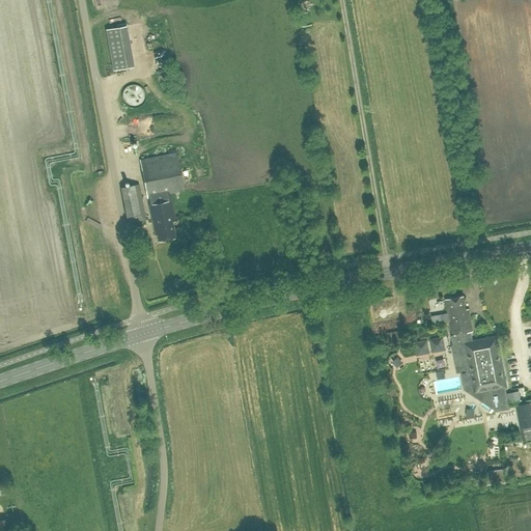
[(127,27),(107,30),(114,72),(134,67),(127,27)]
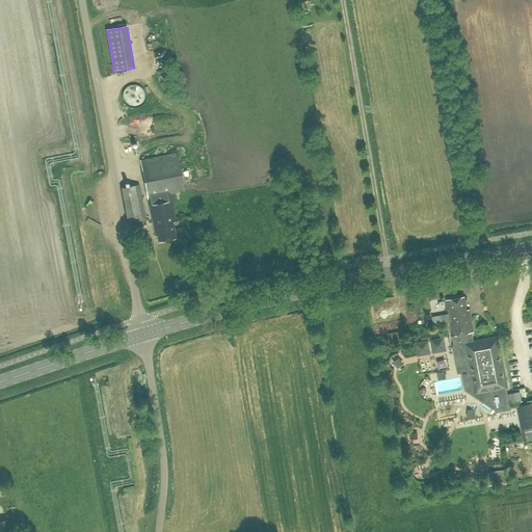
[(164,41),(152,45),(155,54),(166,50),(164,41)]
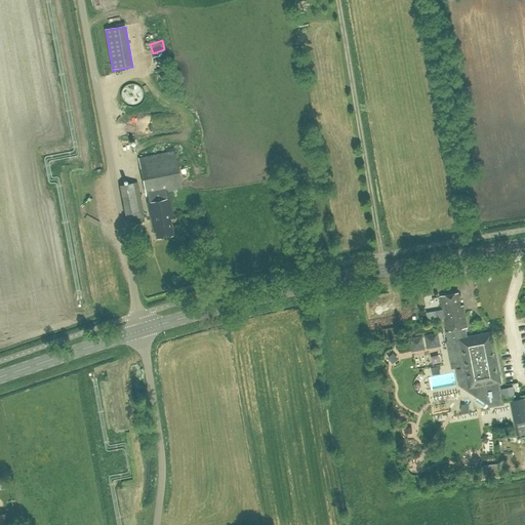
[(125,84),(128,103),(147,99),(144,81),(125,84)]
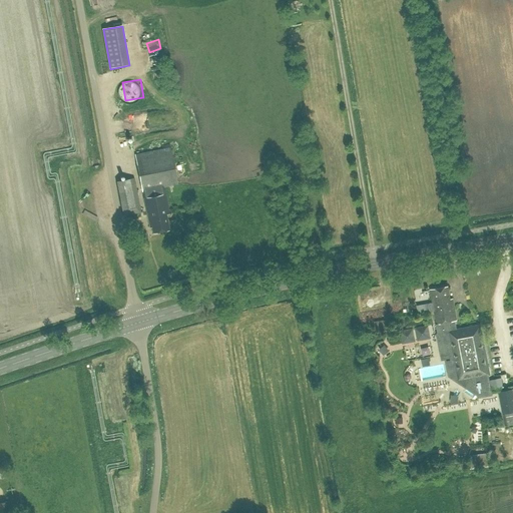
[(169,229),(166,214),(169,214),(163,187),(177,184),(170,147),(134,154),(149,227),(151,227),(152,233),(169,229)]
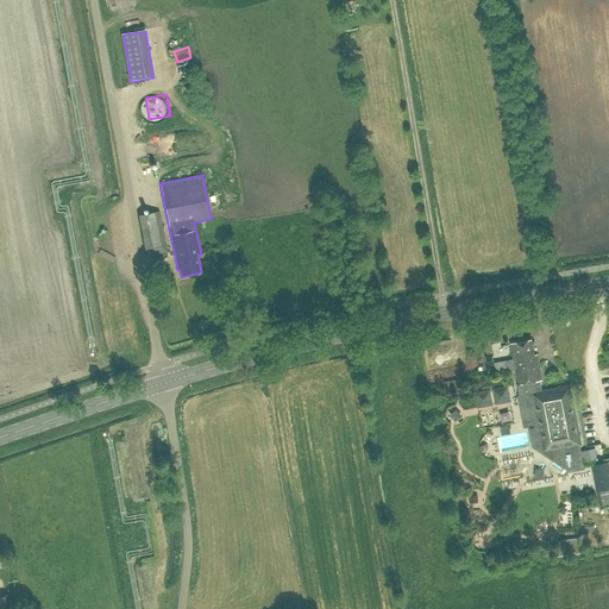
[(537,362),(532,339),(510,344),(519,384),(521,395),(520,397),(525,420),(523,420),(525,426),(529,425),(533,446),(570,470),(584,468),(584,466),(571,395),(567,396),(562,391),(560,389),(542,393),(540,381),(542,380),(539,362),(537,362)]
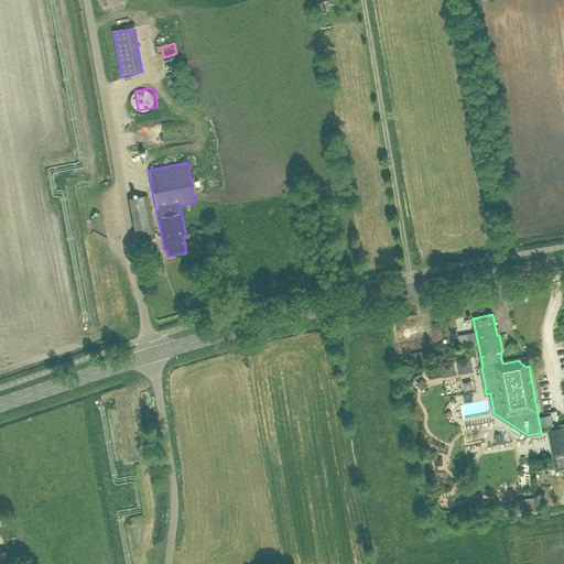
[(459,376),(459,367),(449,368),(449,376),(459,376)]
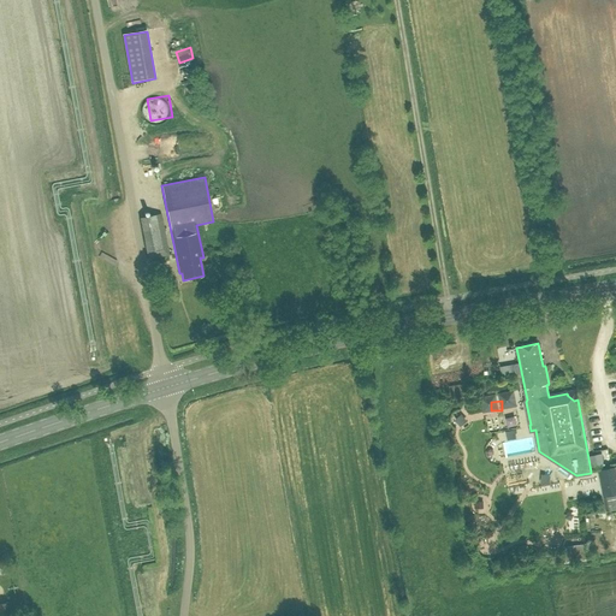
[(520,439),(509,442),(511,451),(522,449),(520,439)]
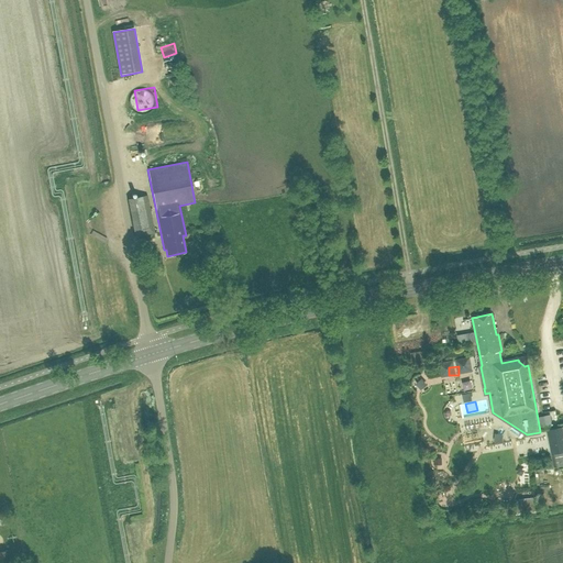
[(538,418),(540,430),(553,428),(550,416),(538,418)]
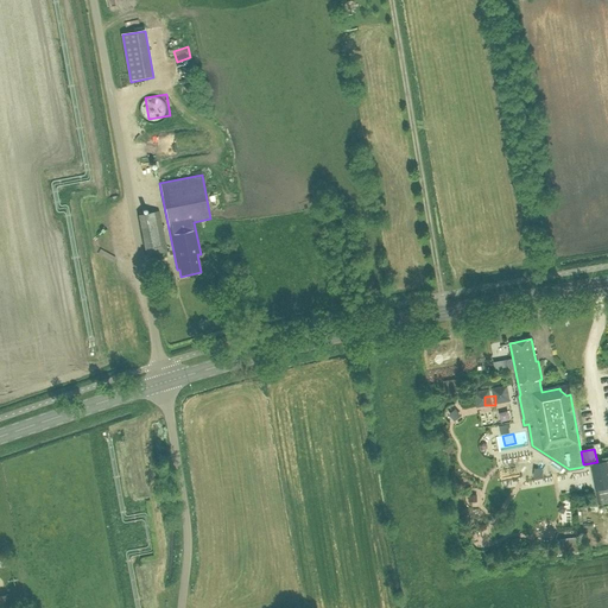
[(602,504),(607,502),(607,460),(590,464),(597,505),(602,504)]
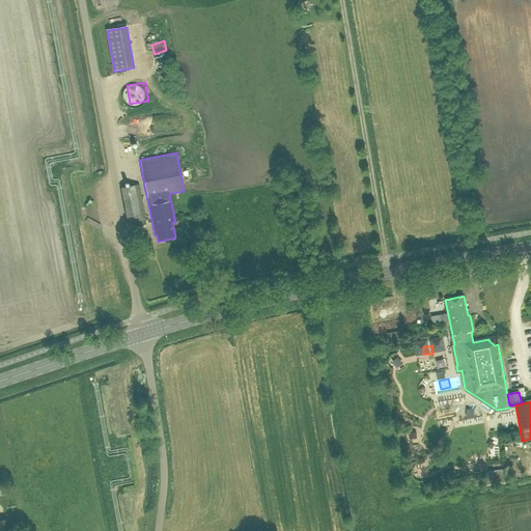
[(482,413),(481,402),(472,403),(473,414),(482,413)]
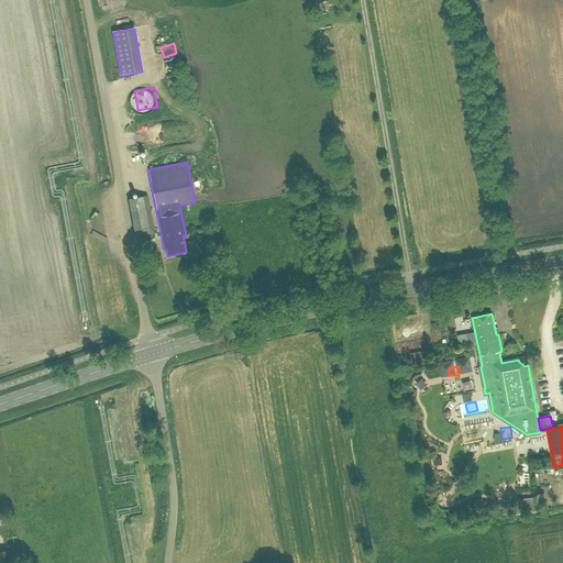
[(540,511),(538,498),(533,499),(515,501),(517,515),(540,511)]
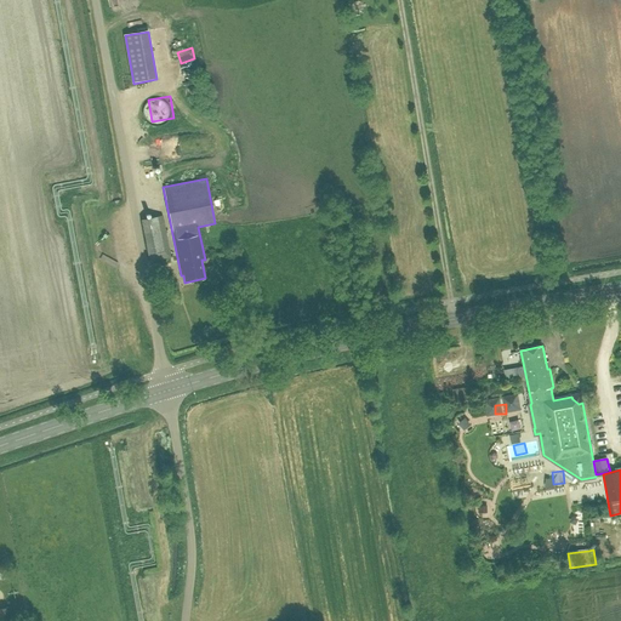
[(12,620),(10,607),(0,608),(0,620),(12,620)]
